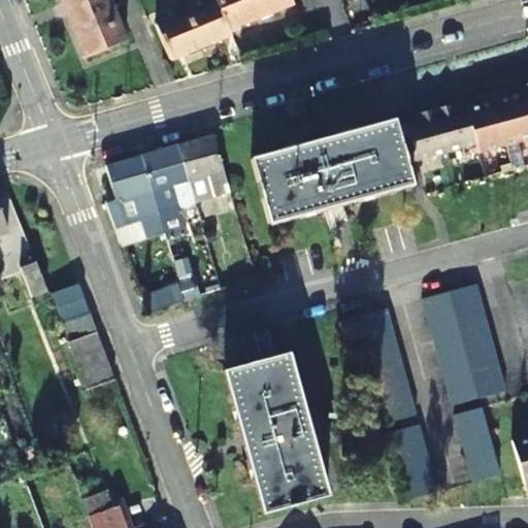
[(63,0),(68,13),(102,0),(63,0)]
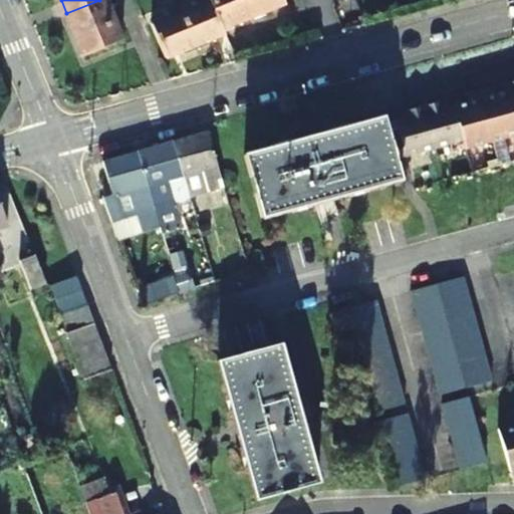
[(125,41),(108,0),(99,0),(66,13),(85,57),(125,41)]
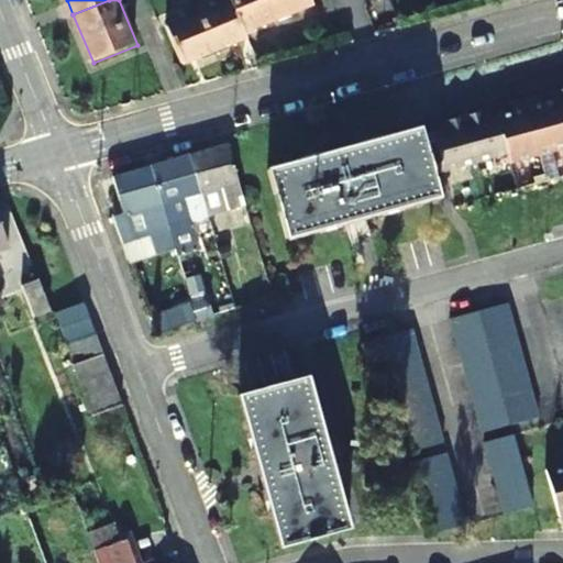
[(288,18),(280,0),(239,0),(252,32),(288,18)]
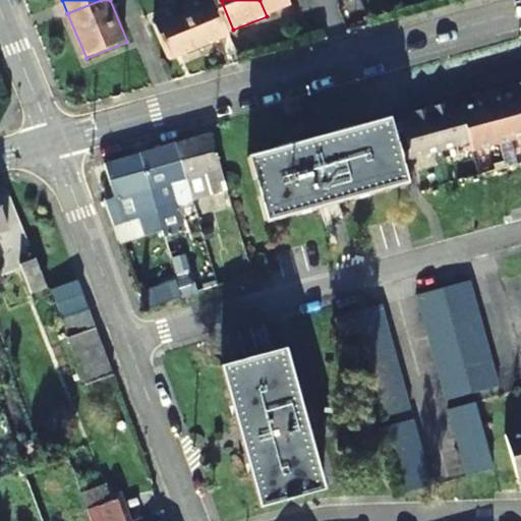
[(297,0),(259,0),(267,16),(299,4),(297,0)]
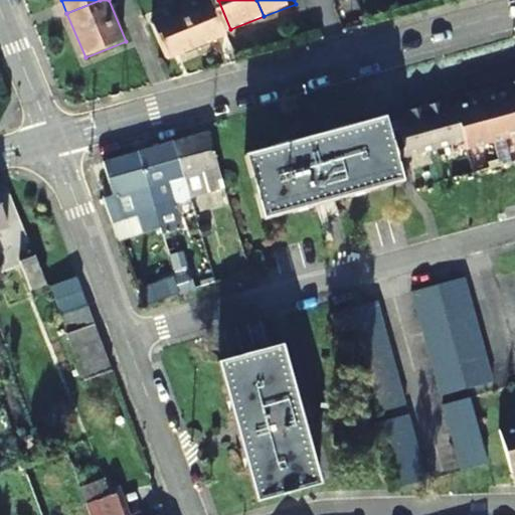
[(227,36),(212,2),(183,14),(198,47),(227,36)]
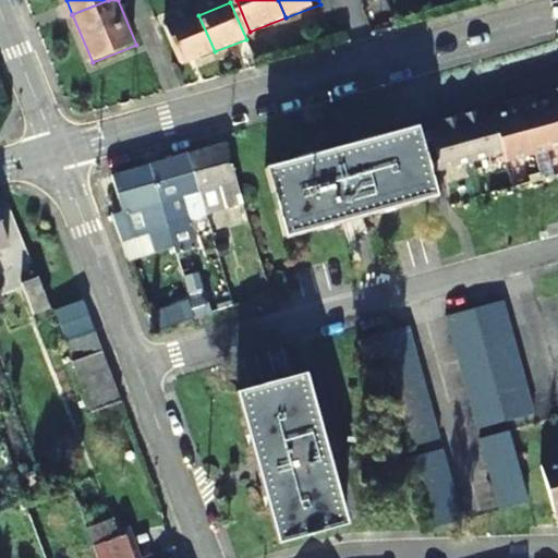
[(215,51),(198,15),(168,28),(182,63),(215,51)]
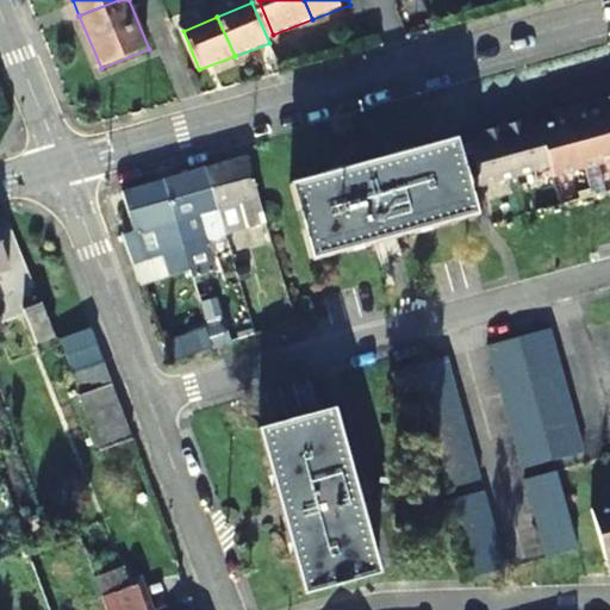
[(592,107),(590,99),(574,104),(577,112),(592,107)]
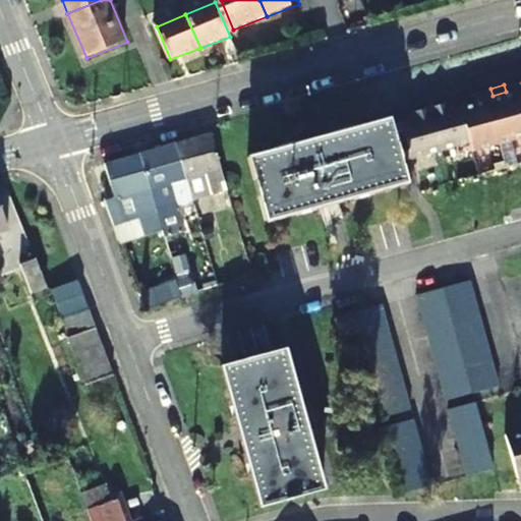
[(506,92),(493,96),(504,140),(520,135),(520,91),(520,88),(506,92)]
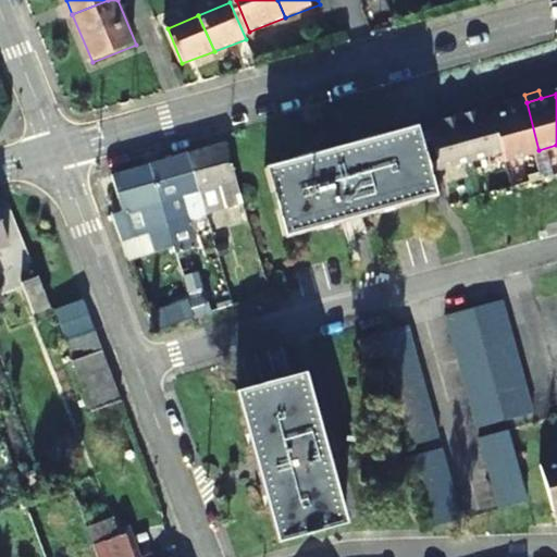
[(527,102),(524,95),(511,98),(514,107),(527,102)]
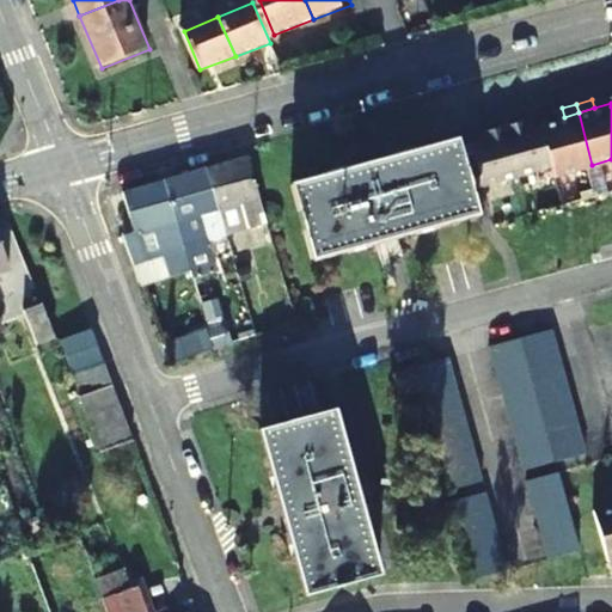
[(564,117),(546,121),(557,164),(560,173),(592,165),(579,112),(564,117)]
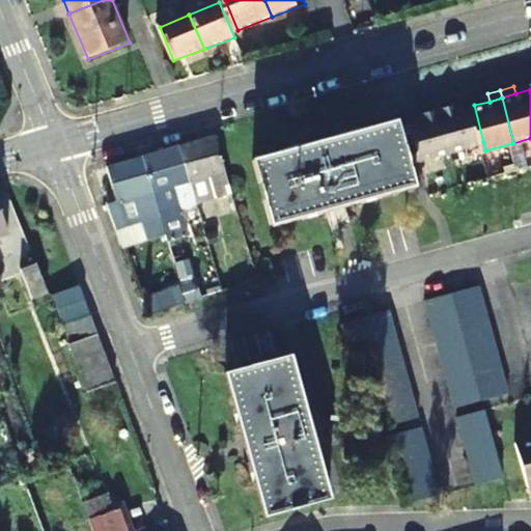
[(462,101),(442,107),(454,149),(483,142),(474,105),(464,108),(462,101)]
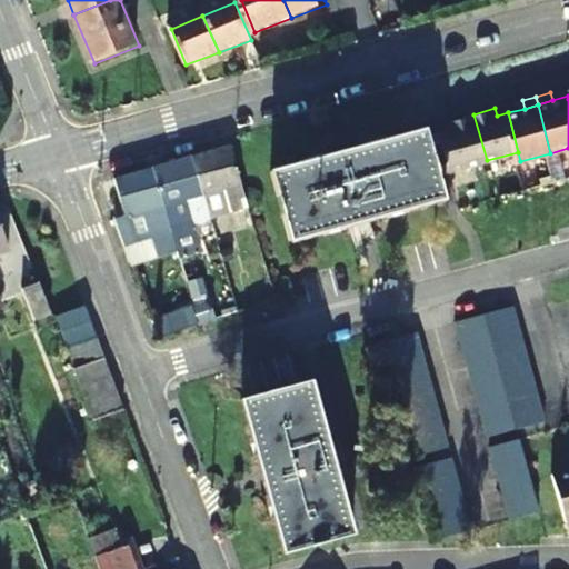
[(487,160),(473,115),(453,119),(456,128),(442,131),(453,170),(487,160)]
